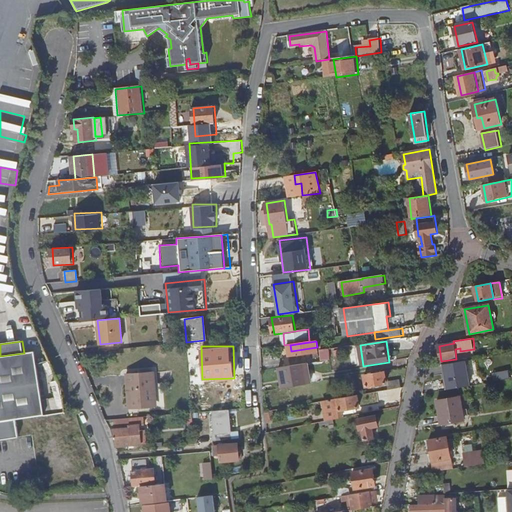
[(37,415),(45,414),(36,352),(24,353),(0,356),(0,439),(20,437),(17,418),(37,415)]
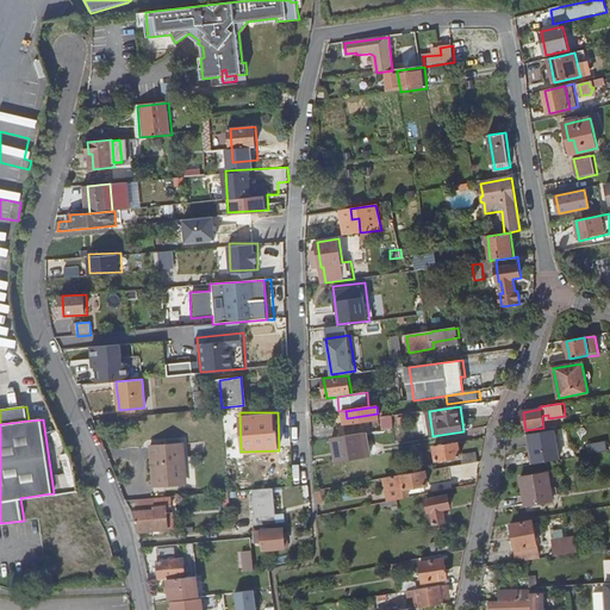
[(529,431),(531,461),(560,459),(558,429),(529,431)]
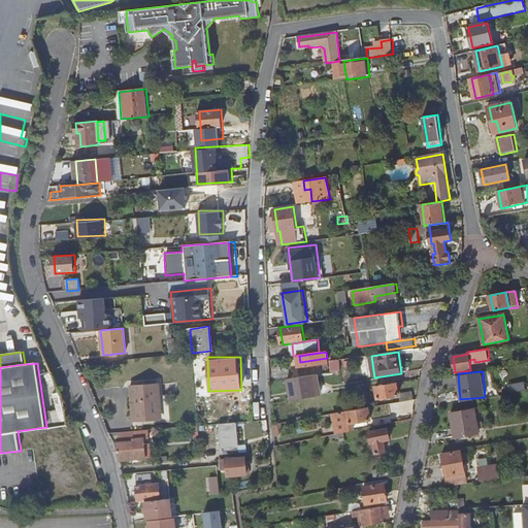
[(315,374),(288,378),(291,399),(318,396),(315,374)]
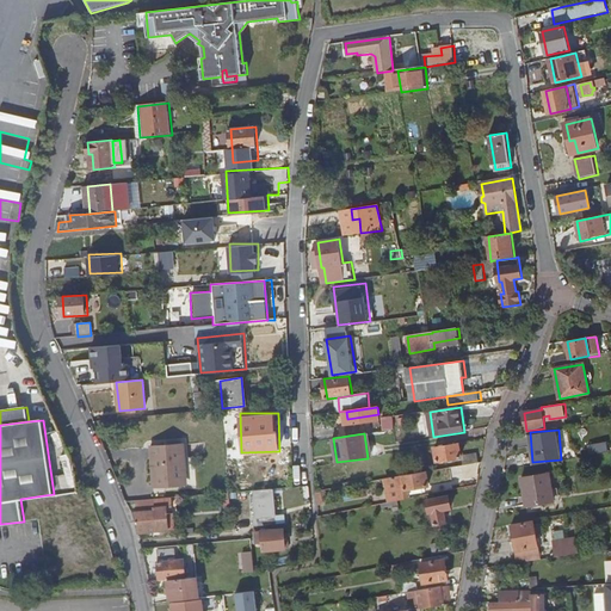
[(181,458),(186,458),(185,444),(153,446),(155,487),(184,485),(181,458)]
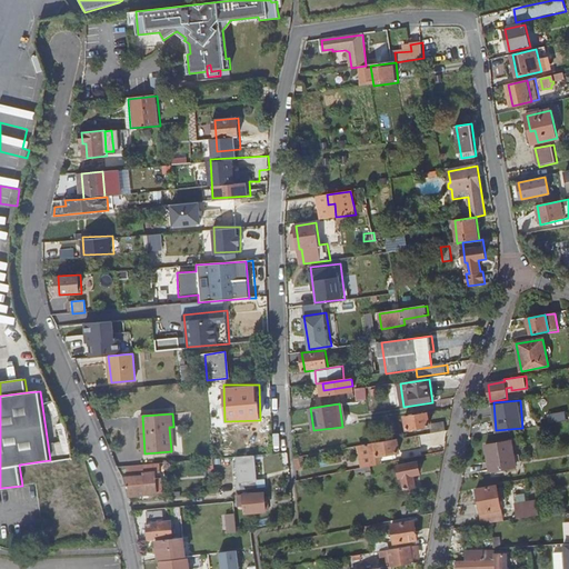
[(429,413),(407,418),(409,430),(431,427),(429,413)]
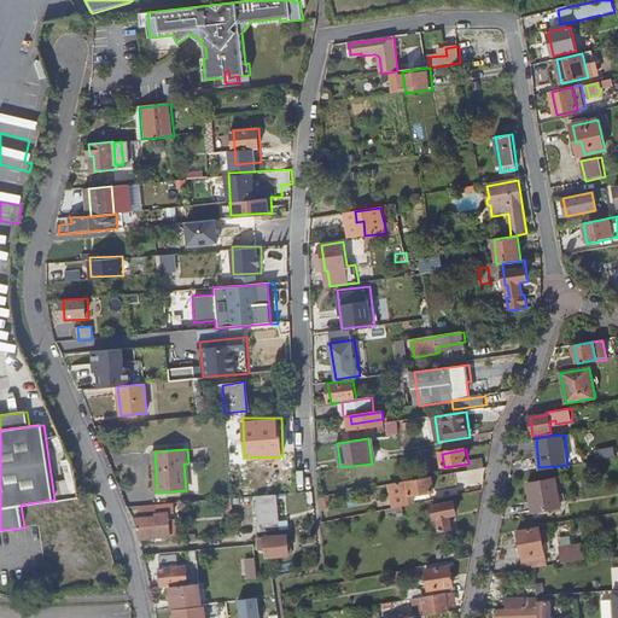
[(485,456),(473,458),(474,481),(485,481),(485,456)]
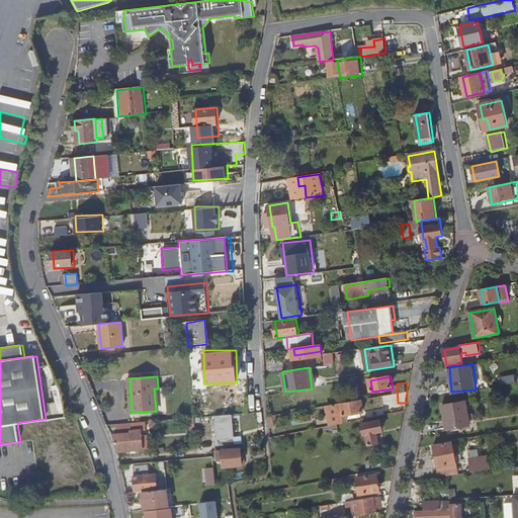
[(333,426),(348,423),(347,418),(358,416),(358,414),(365,412),(363,402),(343,405),(330,407),(333,426)]
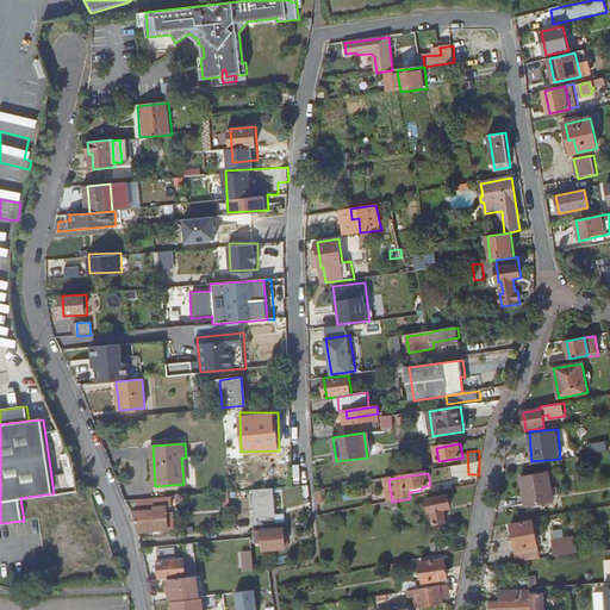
[(548,473),(521,478),(527,506),(554,500),(548,473)]
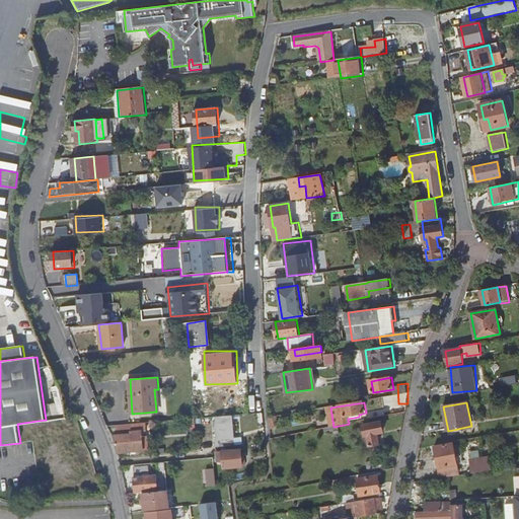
[(233,416),(218,417),(219,440),(234,439),(233,416)]
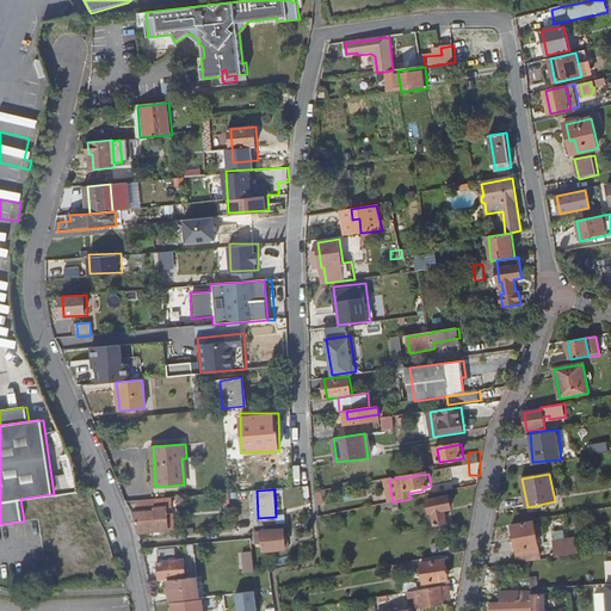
[(319,493),(320,506),(325,505),(323,497),(333,495),(333,491),(319,493)]
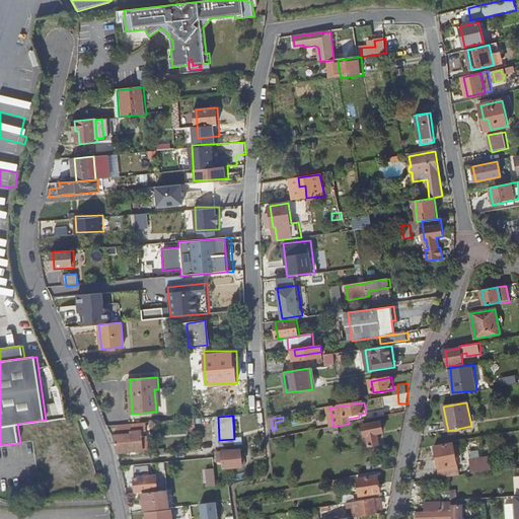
[(379,434),(385,432),(383,423),(364,426),(366,436),(368,435),(370,446),(381,444),(379,434)]
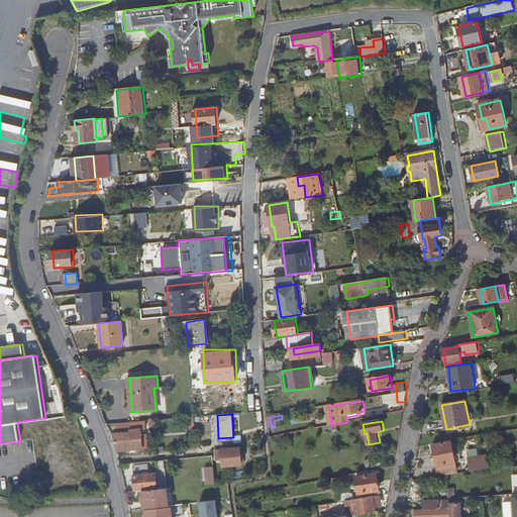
[(131,432),(131,430),(131,425),(119,426),(120,433),(131,432)]
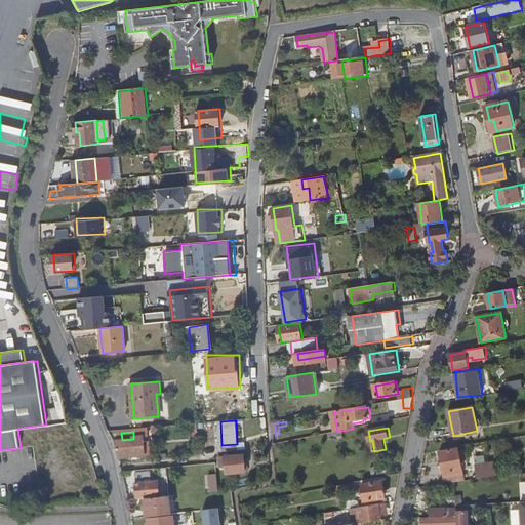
[(118,451),(120,458),(146,455),(145,436),(133,437),(133,439),(122,440),(117,440),(118,451)]
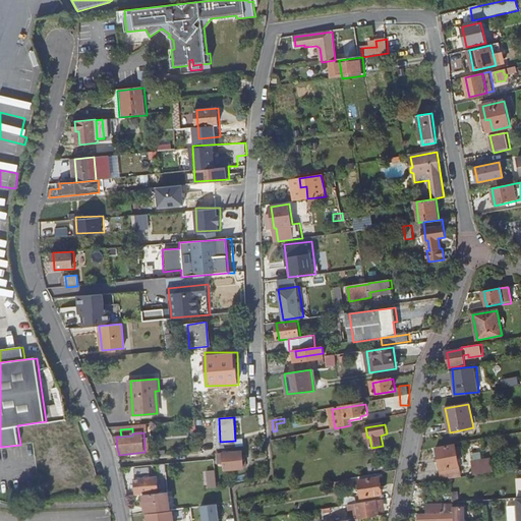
[(451,479),(461,477),(456,446),(438,450),(443,480),(451,479)]
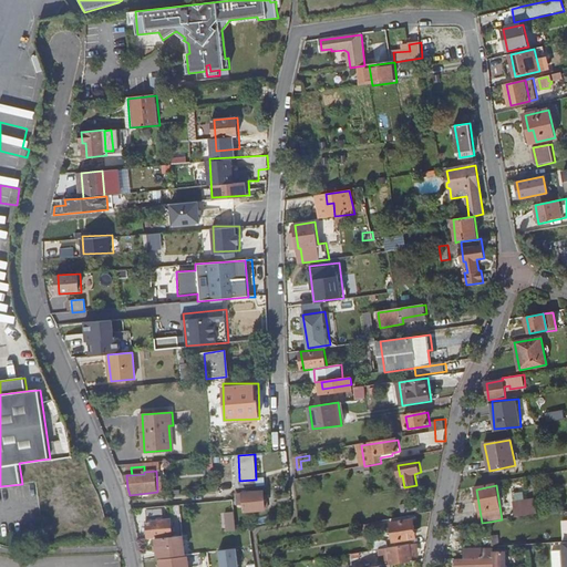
[(265,509),(264,492),(244,493),(244,496),(238,496),(239,500),(243,502),(243,505),(245,505),(246,512),(265,509)]
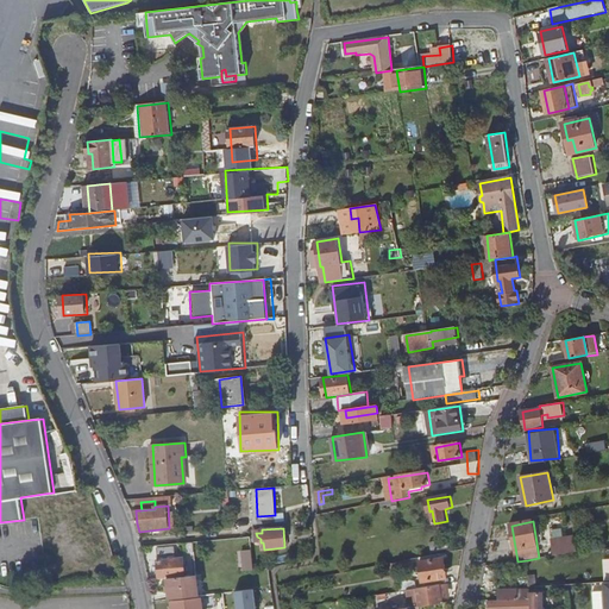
[(556,556),(570,553),(569,539),(553,541),(556,556)]
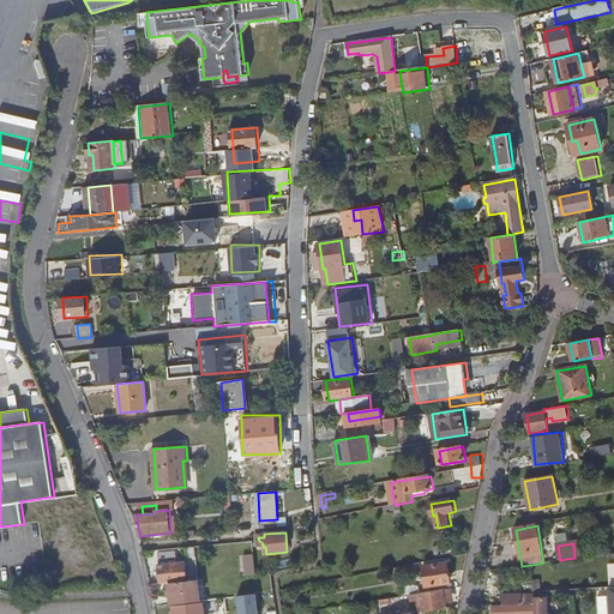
[(435,548),(437,558),(455,554),(452,545),(435,548)]
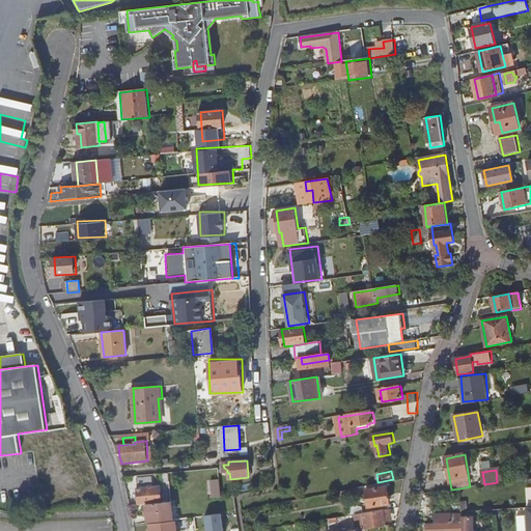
[(147,504),(163,502),(162,484),(155,485),(154,477),(139,478),(141,504),(147,504)]
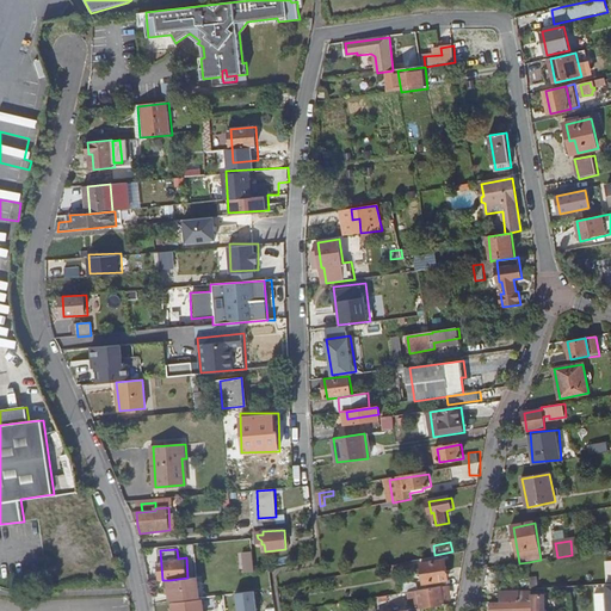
[(246,573),(257,572),(254,551),(245,553),(246,573)]
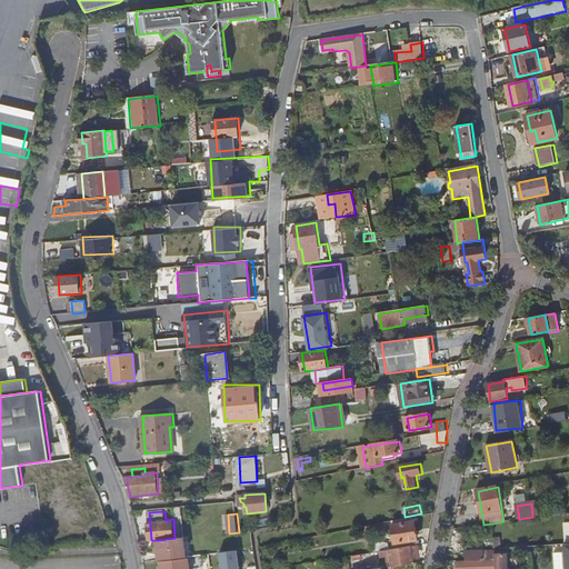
[(393,526),(398,546),(419,542),(416,521),(393,526)]
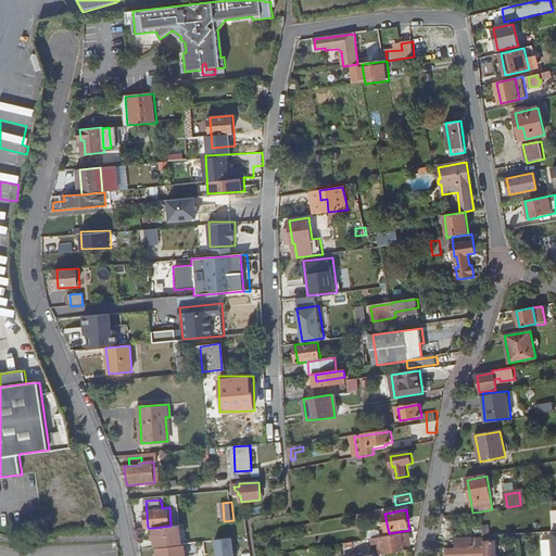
[(156,547),(182,544),(180,526),(171,526),(154,528),(156,547)]
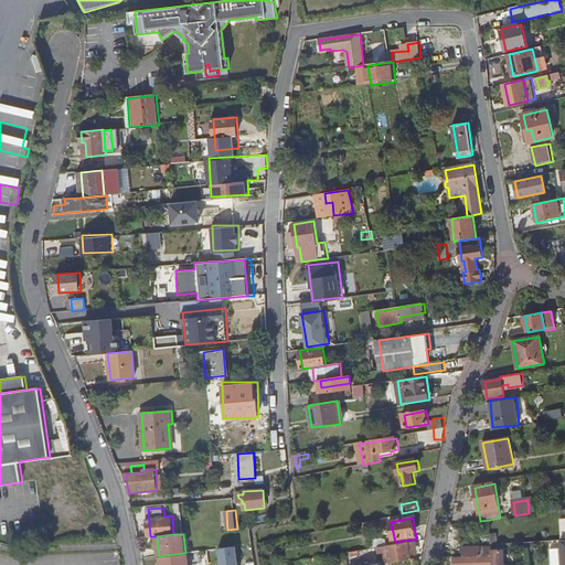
[(372,550),(387,547),(386,541),(381,540),(371,541),(372,550)]
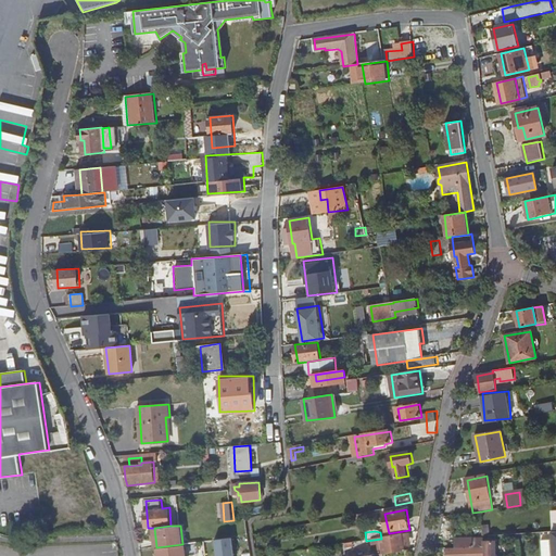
[(383,555),(405,552),(403,535),(381,539),(383,555)]
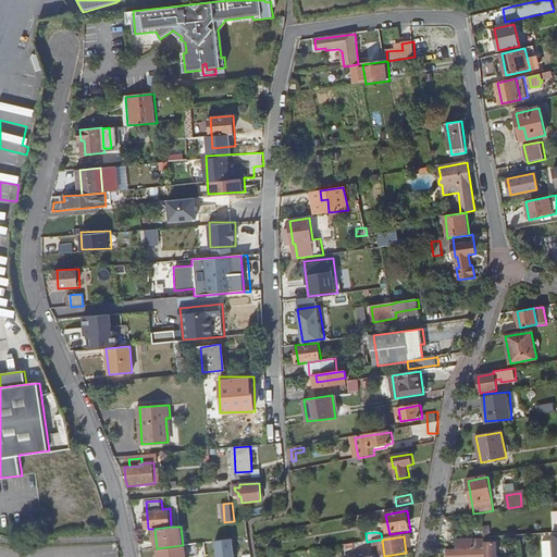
[(235,556),(235,537),(217,539),(217,556),(235,556)]
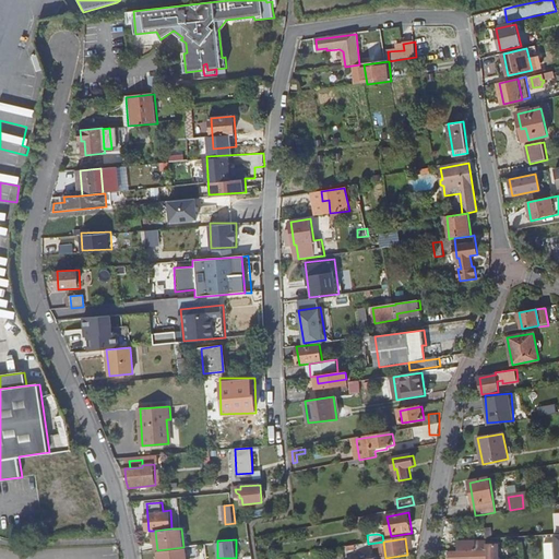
[(476,544),(476,551),(487,551),(487,558),(498,558),(498,543),(476,544)]
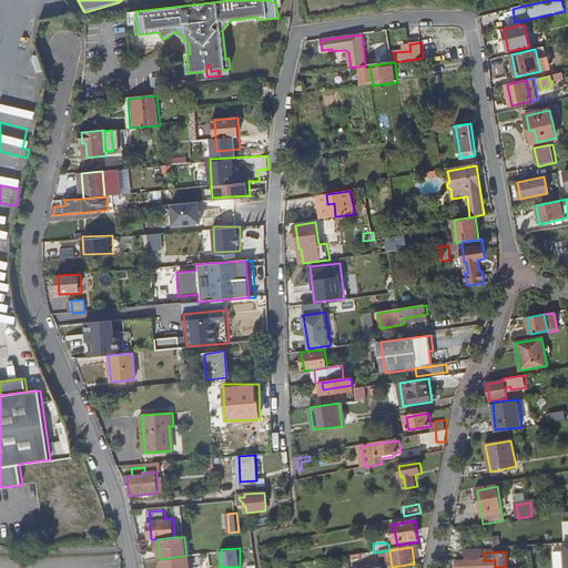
[(203,555),(195,555),(195,557),(161,561),(161,567),(200,567),(204,567),(203,555)]
